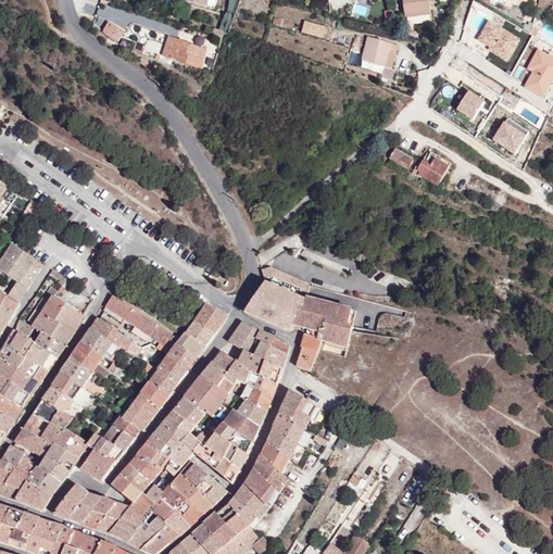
[(174,0),(173,3),(192,10),(195,0),(174,0)]
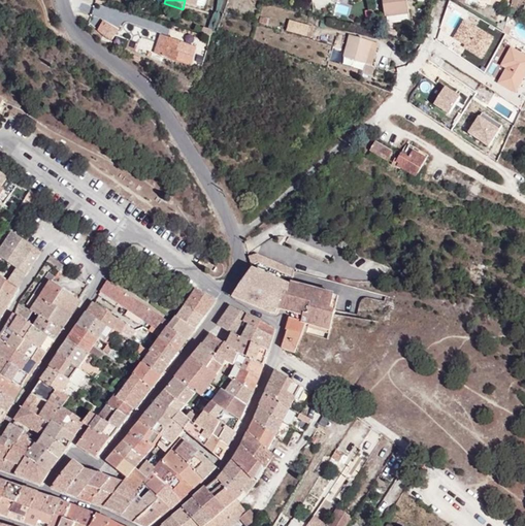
[(190,11),(193,0),(185,0),(183,9),(190,11)]
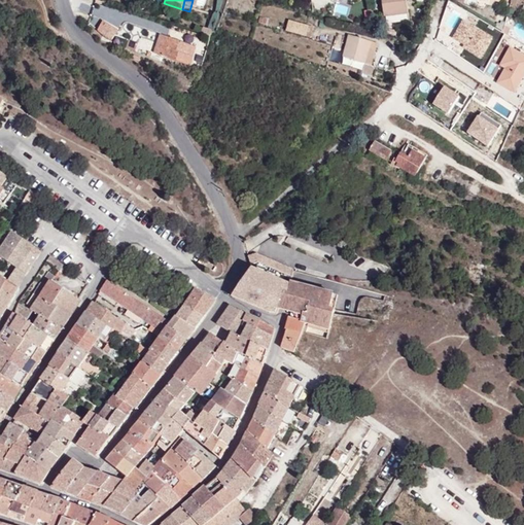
[(400,12),(398,0),(372,0),(374,15),(400,12)]
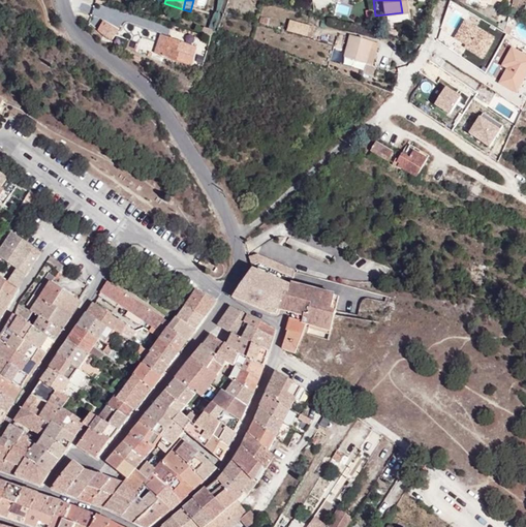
[(514,2),(514,0),(502,0),(501,5),(516,9),(519,3),(514,2)]
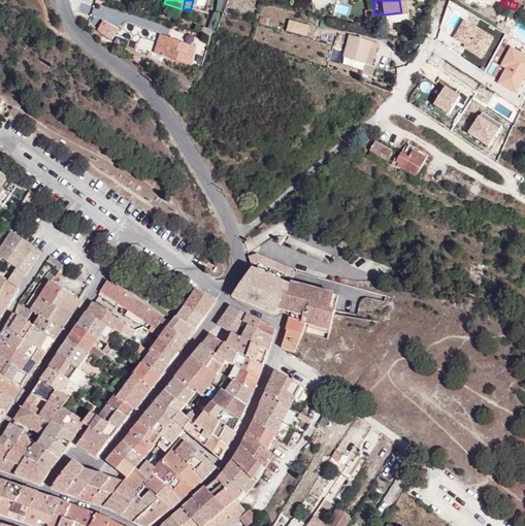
[(497,31),(501,17),(497,15),(493,29),(497,31)]
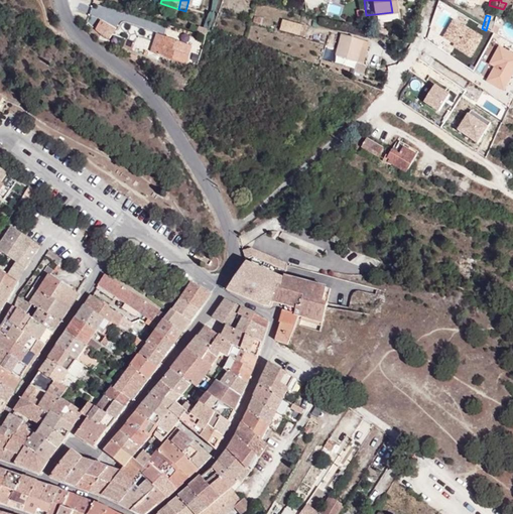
[(282,39),(287,27),(265,17),(260,30),(282,39)]
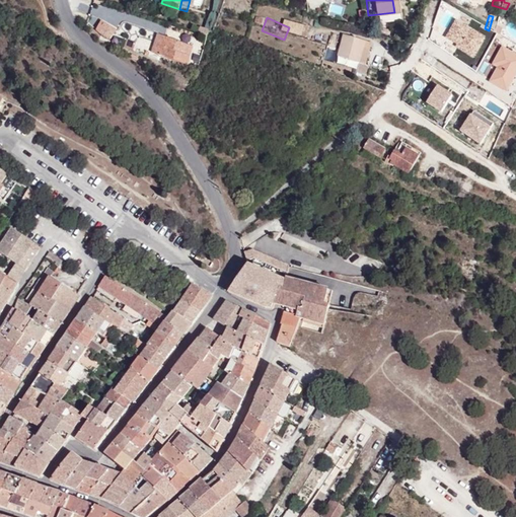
[(99,40),(105,28),(90,19),(85,28),(92,35),(99,40)]
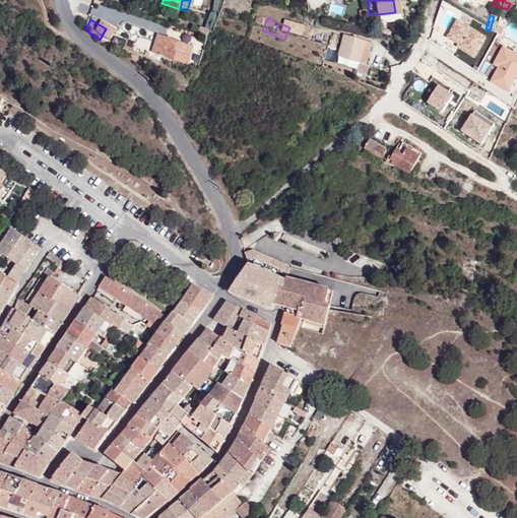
[(474,36),(447,19),(438,35),(449,42),(448,44),(464,54),(474,36)]
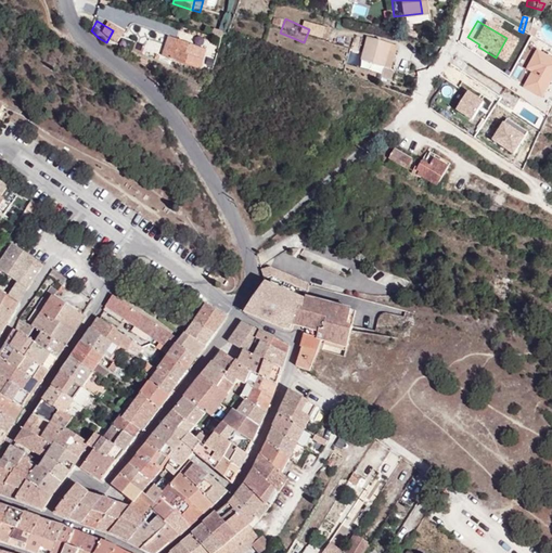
[(194,49),(158,36),(152,55),(188,68),(194,49)]
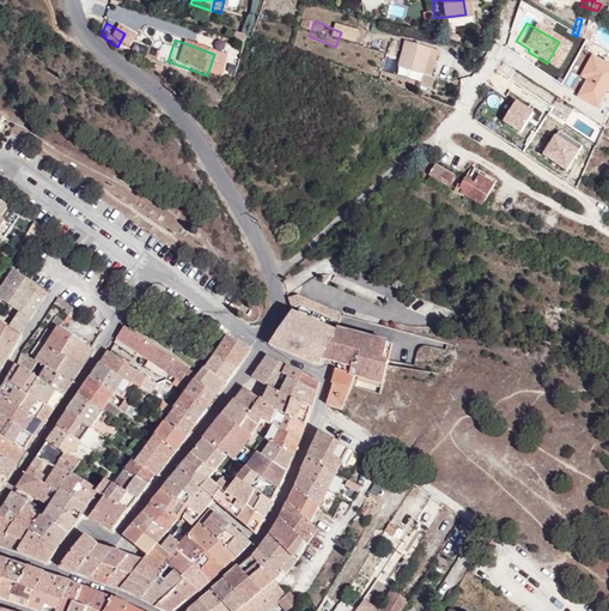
[(410,77),(419,54),(389,42),(379,65),(410,77)]
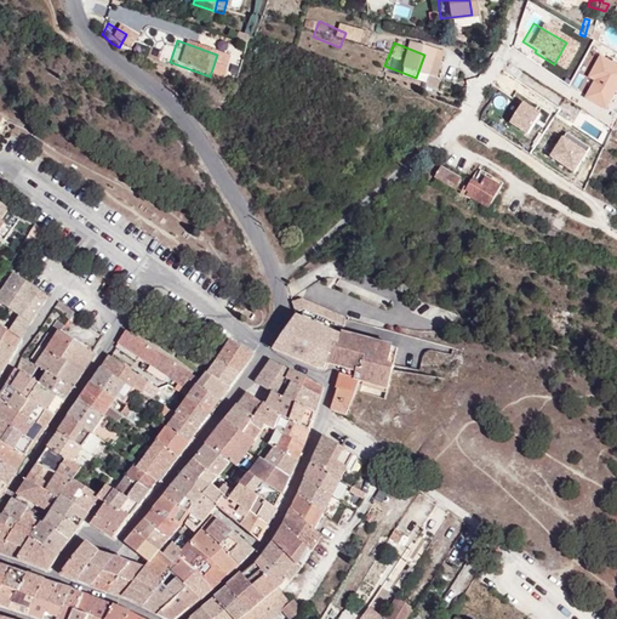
[(613,68),(589,55),(578,74),(584,78),(575,95),(593,104),(613,68)]
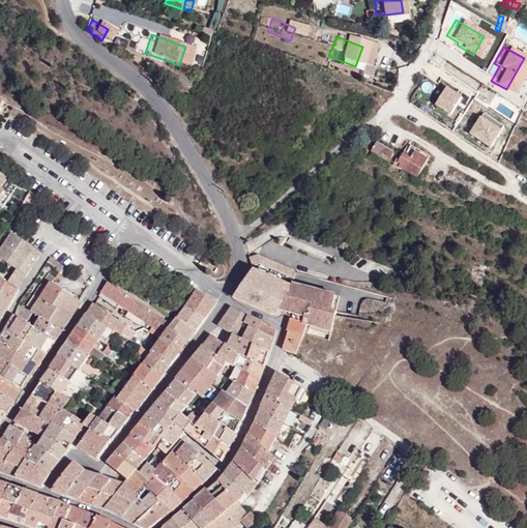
[(353,77),(357,68),(348,64),(345,72),(353,77)]
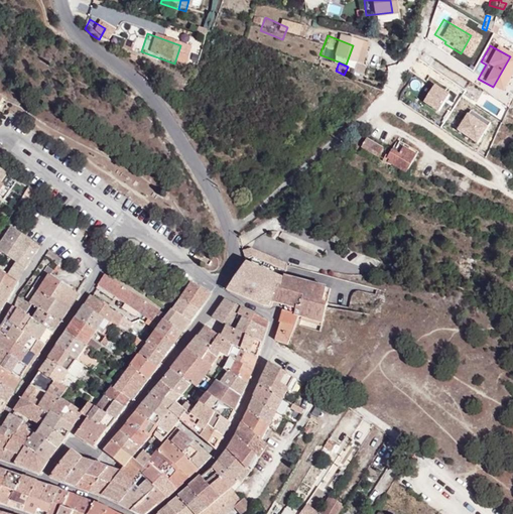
[(439,93),(425,84),(414,100),(428,109),(439,93)]
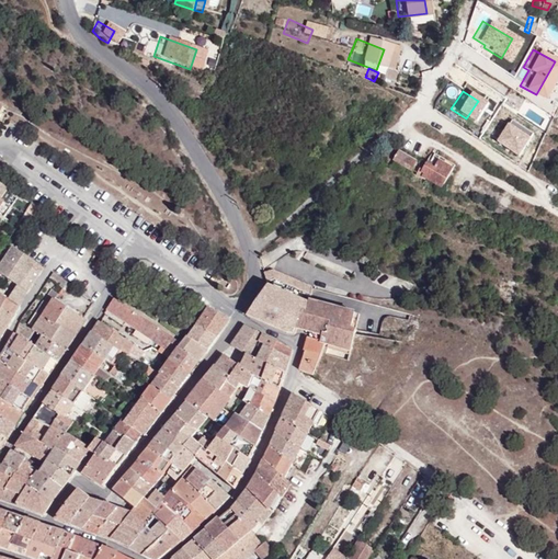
[(523,132),(502,117),(488,139),(509,152),(523,132)]
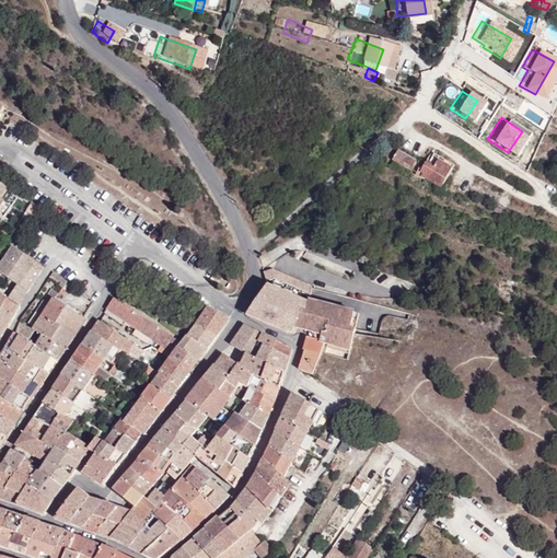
[(445,176),(454,159),(439,149),(428,167),(445,176)]
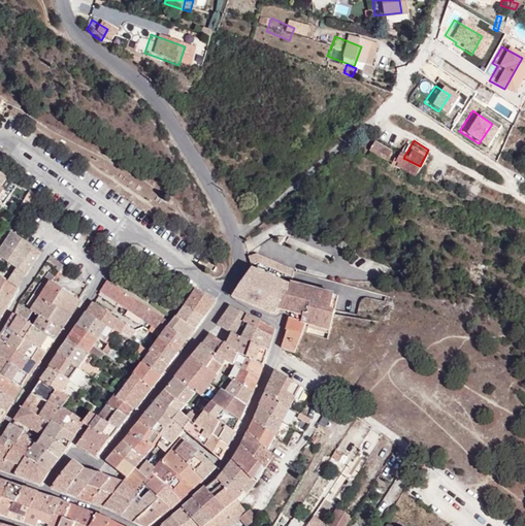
[(403,158),(372,141),(366,154),(414,178),(420,166),(403,158)]
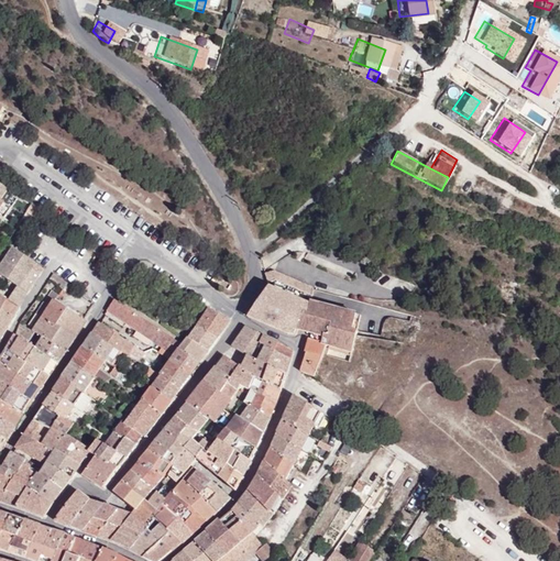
[(0,200),(9,188),(0,180),(0,200)]
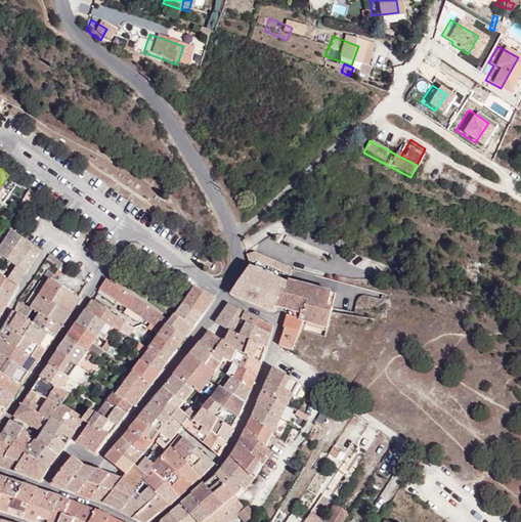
[(8,229),(0,244),(0,255),(12,263),(3,276),(16,283),(40,247),(8,229)]
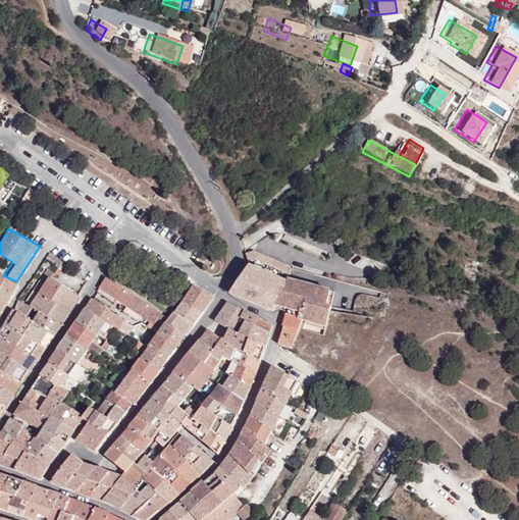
[(208,270),(219,265),(214,254),(203,260),(208,270)]
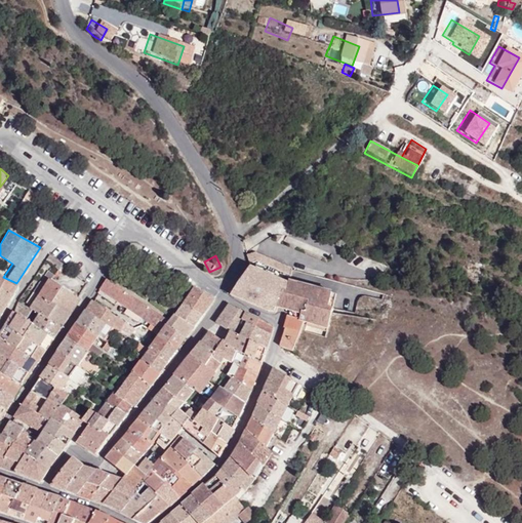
[(289,280),(248,262),(229,294),(263,309),(267,310),(272,313),(274,312),(276,306),(287,288),(289,280)]
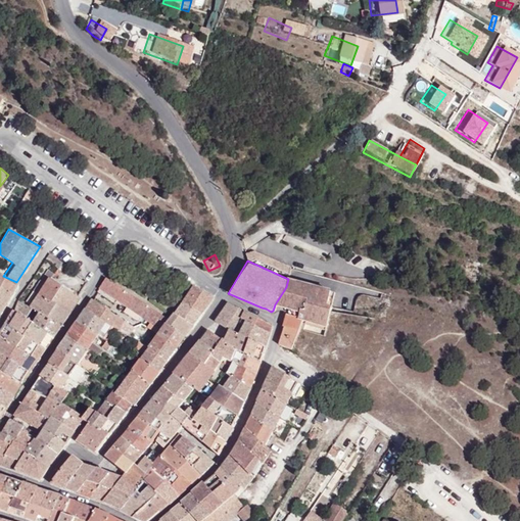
[(59,322),(68,310),(52,298),(62,283),(46,273),(26,297),(34,302),(33,304),(39,309),(59,322)]
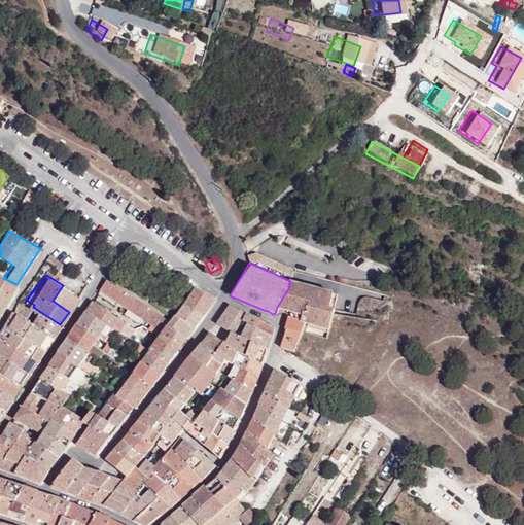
[(3,278),(0,276),(0,309),(2,310),(16,284),(3,278)]
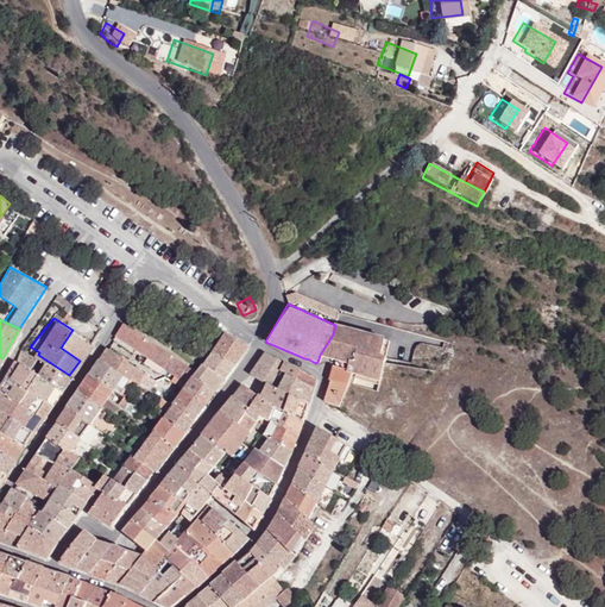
[(191,376),(194,370),(123,320),(114,333),(152,361),(149,364),(156,370),(158,365),(186,385),(191,376)]
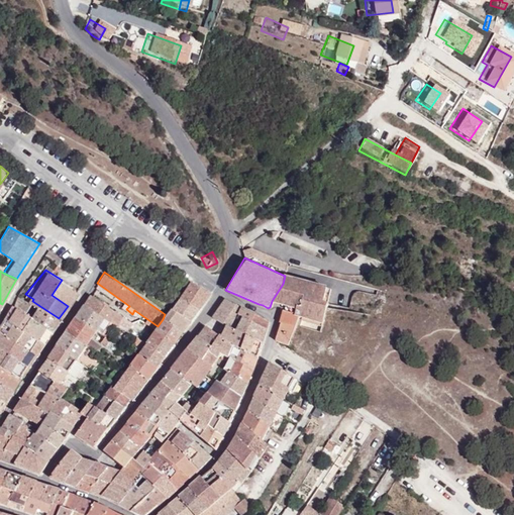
[(297,316),(320,322),(325,307),(321,305),(324,286),(286,273),(285,276),(283,284),(272,301),(295,308),(293,315),(297,316)]
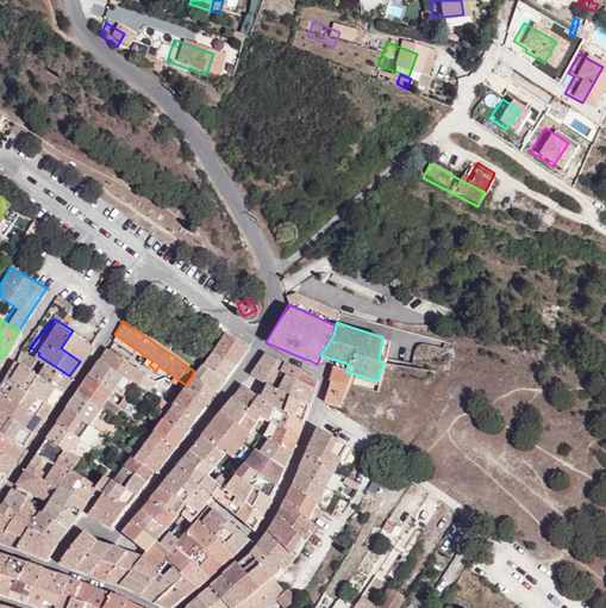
[(92,343),(73,330),(61,348),(80,361),(92,343)]
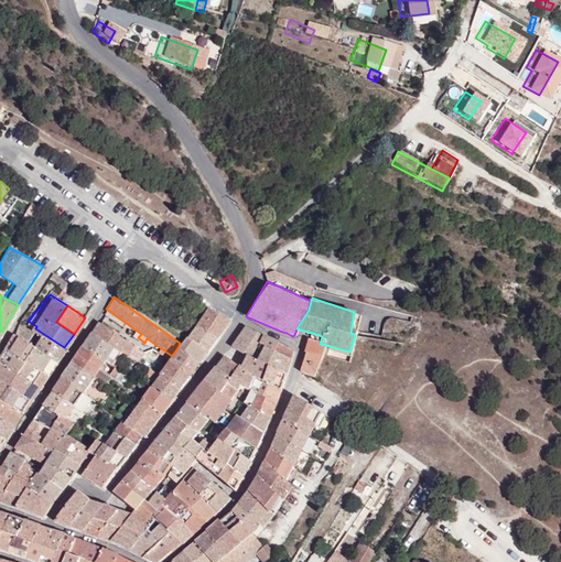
[(216,335),(227,320),(208,309),(195,325),(214,334),(216,335)]
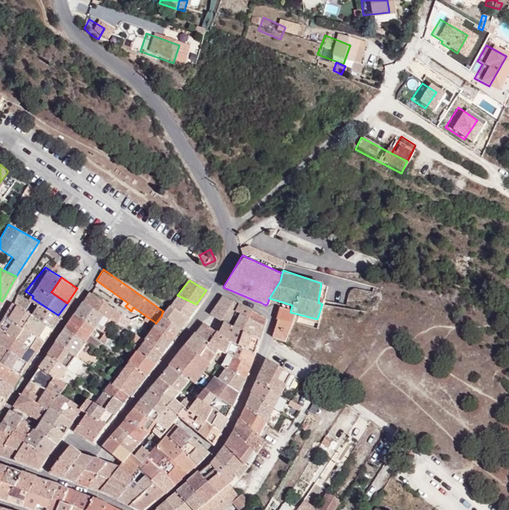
[(14,302),(25,308),(32,298),(33,296),(18,291),(14,302)]
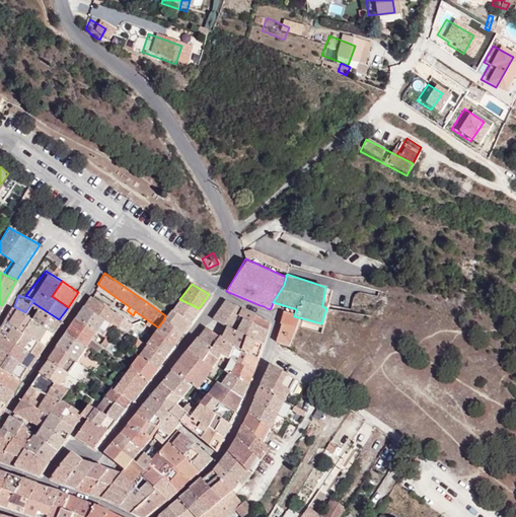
[(117,325),(123,316),(89,295),(83,304),(98,314),(117,325)]
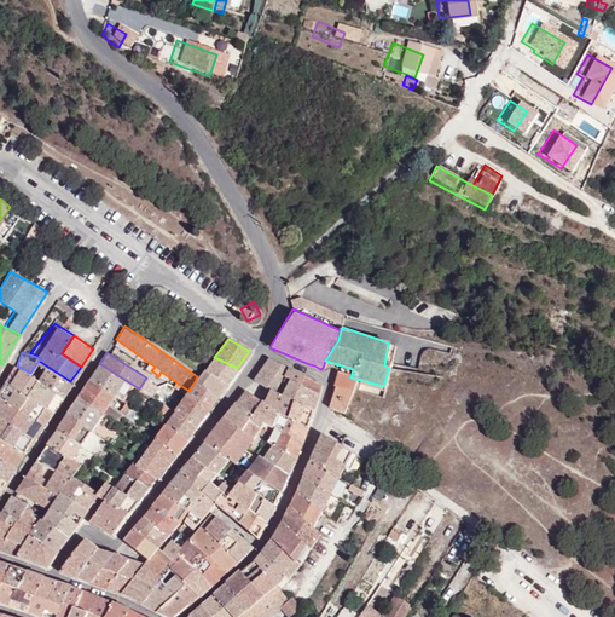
[(235,367),(214,357),(203,369),(227,382),(235,367)]
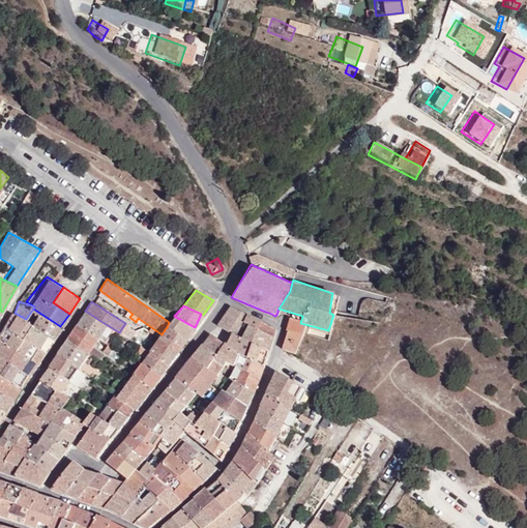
[(241,321),(245,313),(231,306),(216,327),(230,335),(235,338),(236,334),(241,321)]
